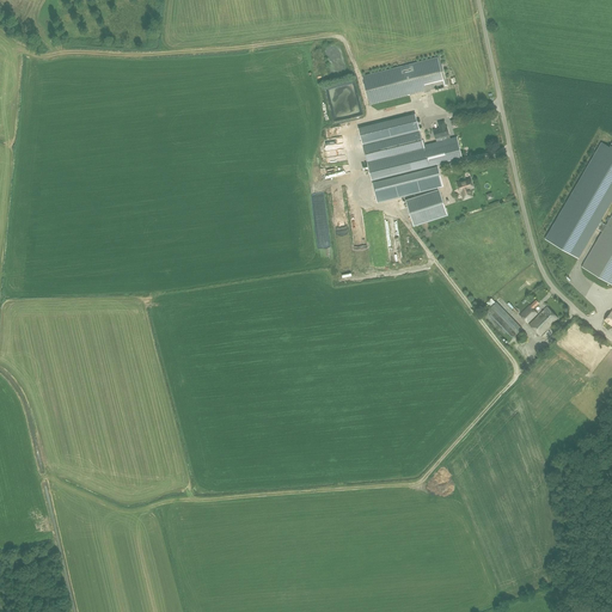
[(447,86),(445,78),(446,78),(442,63),(441,63),(440,56),(363,77),(371,105),(447,86)]
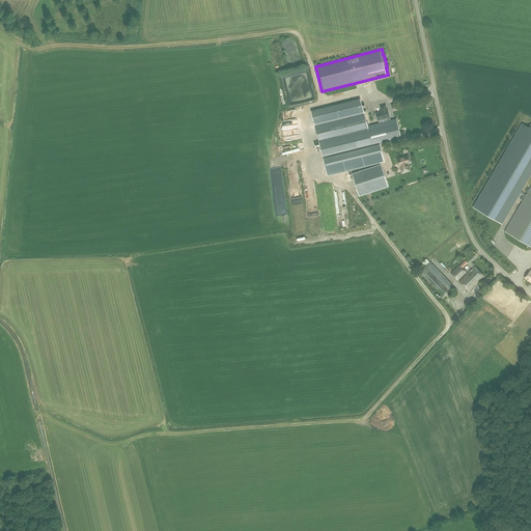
[(396,118),(391,120),(384,121),(380,123),(368,126),(361,99),(311,111),(323,156),(401,136),(396,118)]
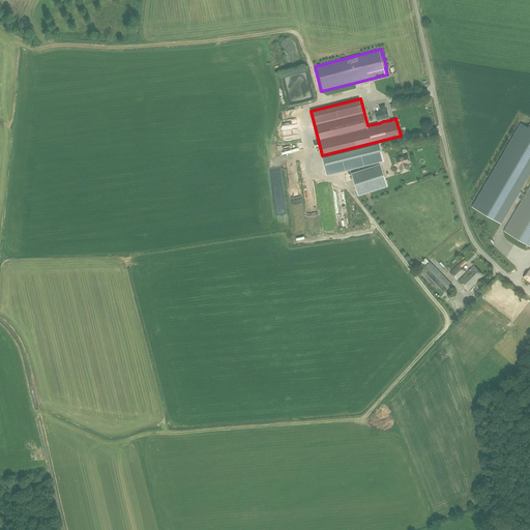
[(383,119),(383,121),(390,120),(387,110),(386,110),(385,105),(379,107),(381,111),(375,113),(377,120),(383,119)]
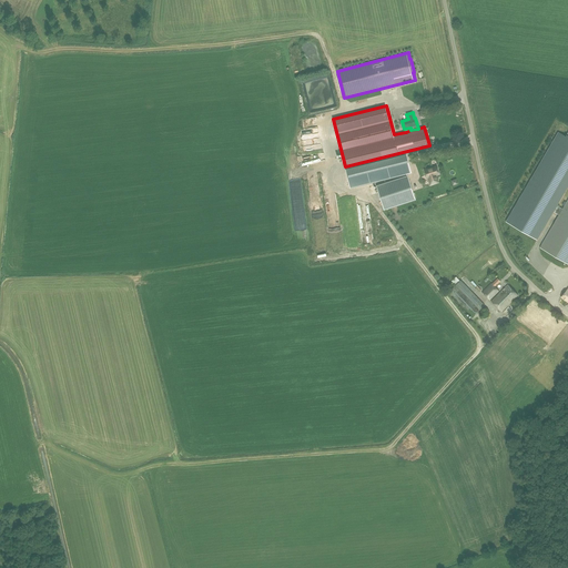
[(567,186),(567,132),(566,137),(558,132),(506,222),(537,240),(554,212),(559,215),(563,209),(559,208),(557,205),(567,186)]
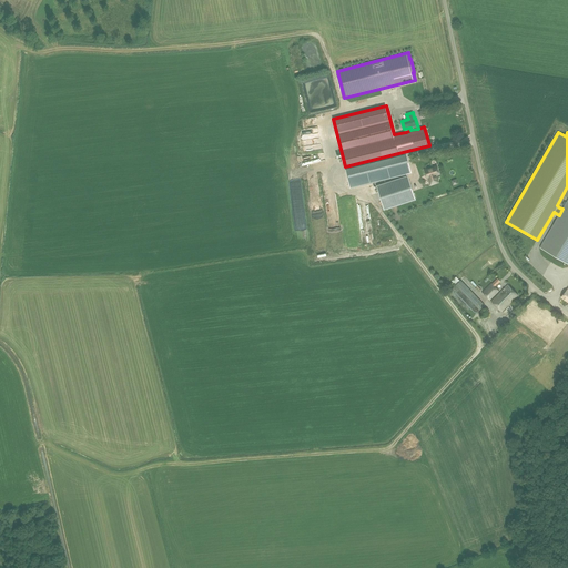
[(375,182),(412,173),(407,159),(347,173),(351,189),(375,182)]
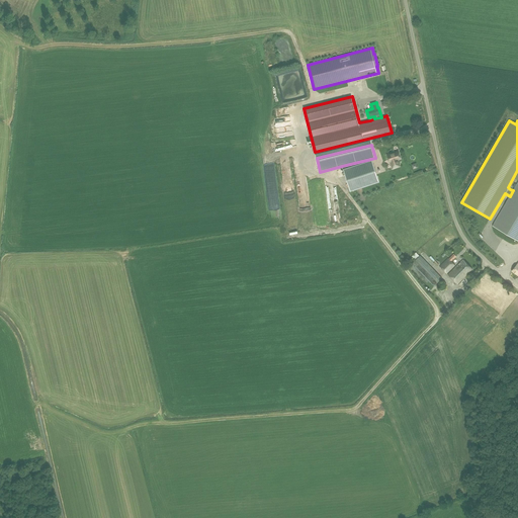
[(400,159),(398,152),(386,155),(390,163),(391,162),(393,169),(400,166),(398,160),(400,159)]
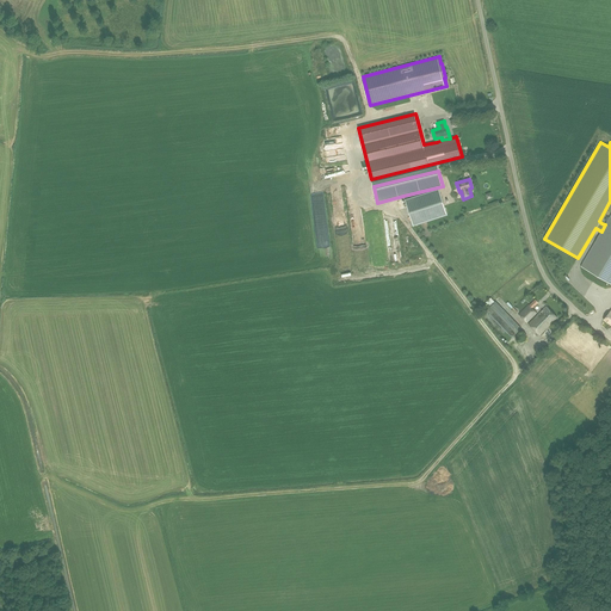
[(405,199),(413,226),(446,215),(438,189),(405,199)]
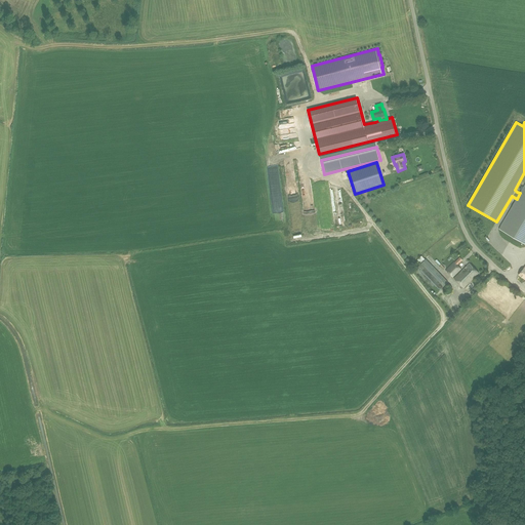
[(524,184),(520,193),(517,199),(499,229),(524,243),(524,184)]
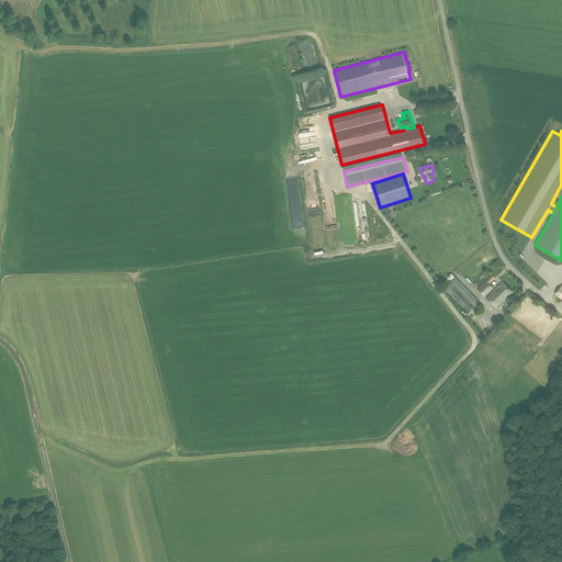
[(484,296),(493,288),(490,284),(495,279),(493,276),(486,281),(478,290),(484,296)]
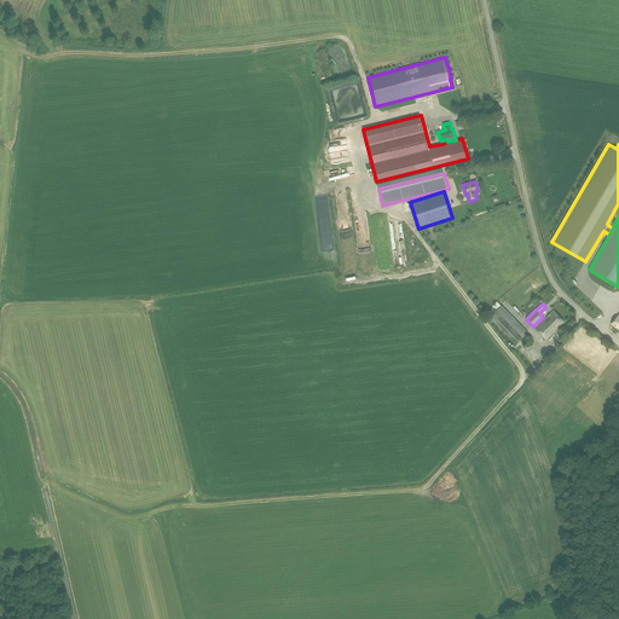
[(489,318),(515,346),(528,333),(502,306),(489,318)]
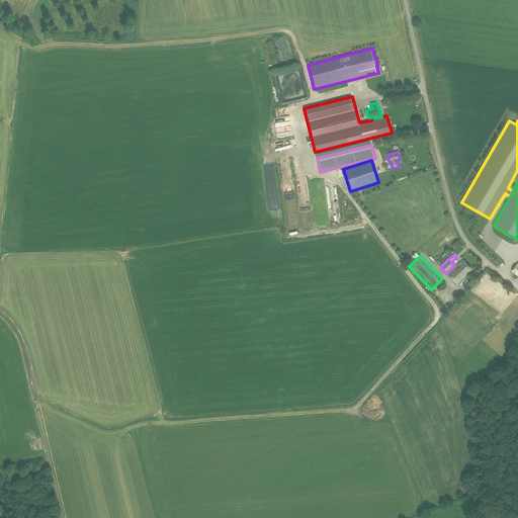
[(457,284),(472,269),(463,260),(448,275),(457,284)]
